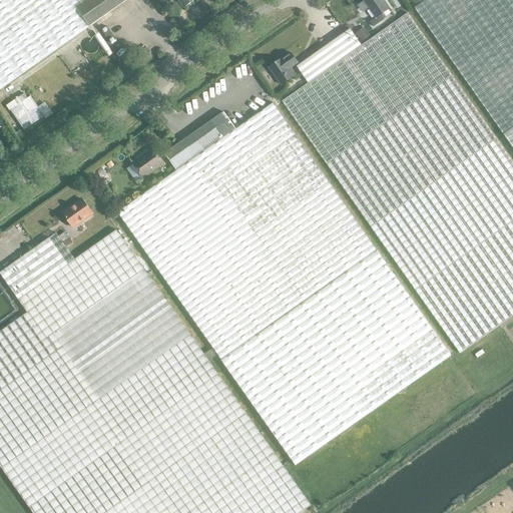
[(0,0),(0,89),(89,26),(70,0),(0,0)]
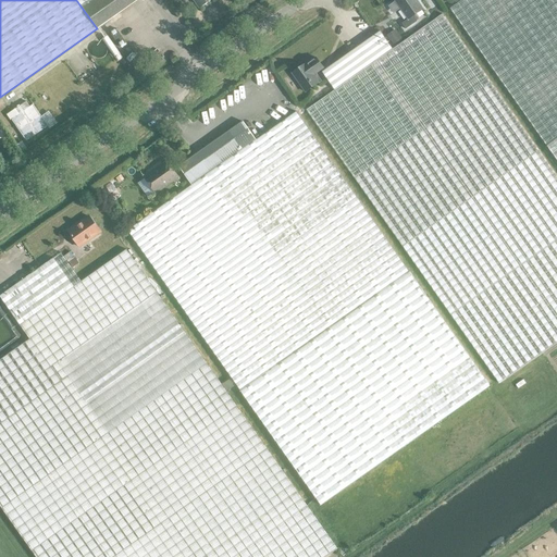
[(76,0),(97,28),(137,0),(76,0)]
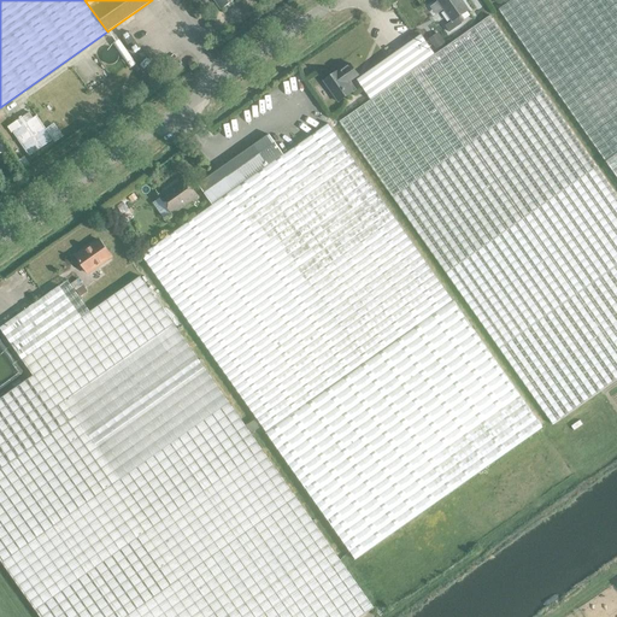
[(439,0),(438,1),(452,22),(445,27),(450,33),(463,24),(458,18),(469,11),(460,0),(439,0)]
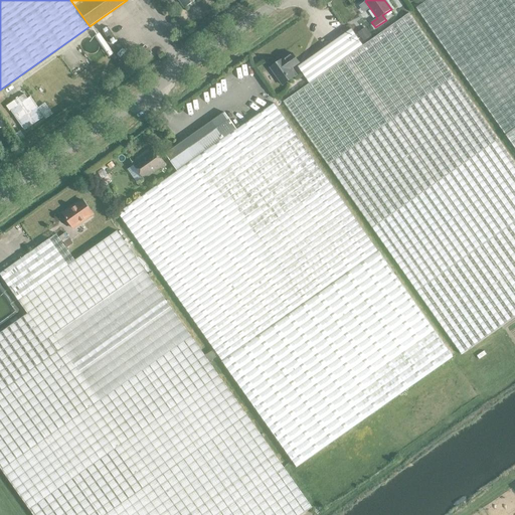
[(514,0),(426,0),(415,8),(505,135),(514,148),(514,0)]
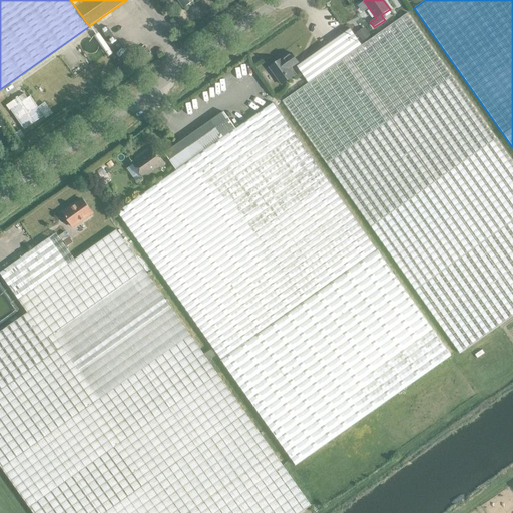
[(283,101),(415,291),(460,354),(512,316),(512,162),(407,13),(361,45),(350,29),(297,66),(309,82),(283,101)]
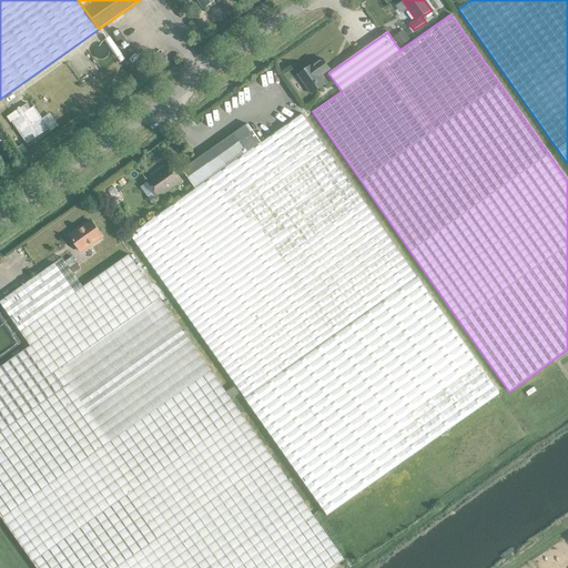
[(404,30),(394,37),(401,47),(411,40),(404,30)]
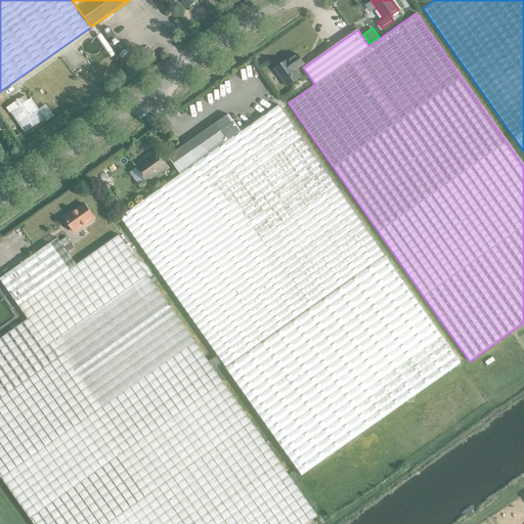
[(304,64),(297,54),(288,60),(274,69),(288,87),(300,78),(295,71),(304,64)]
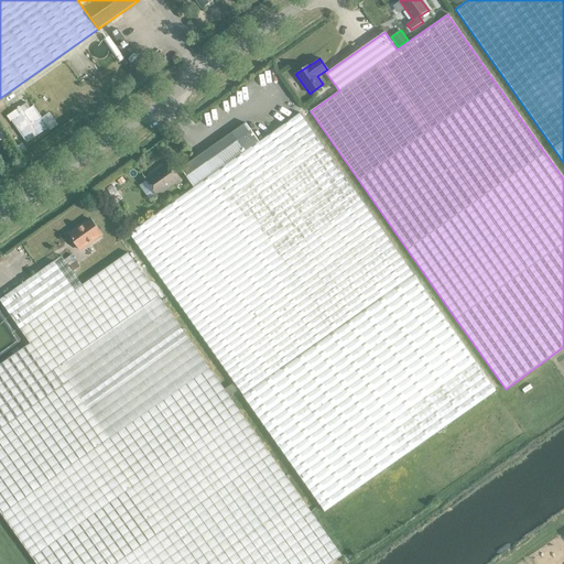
[(26,101),(17,109),(20,115),(11,121),(26,143),(49,128),(33,106),(31,107),(26,101)]
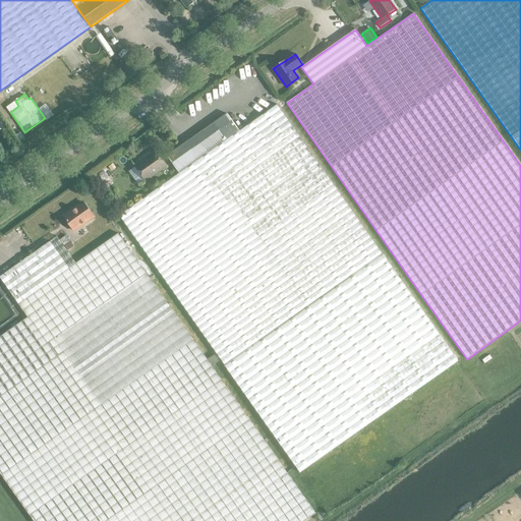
[(224,365),(299,471),(457,360),(383,254),(277,105),(239,131),(227,114),(167,156),(179,173),(119,216),(224,365)]
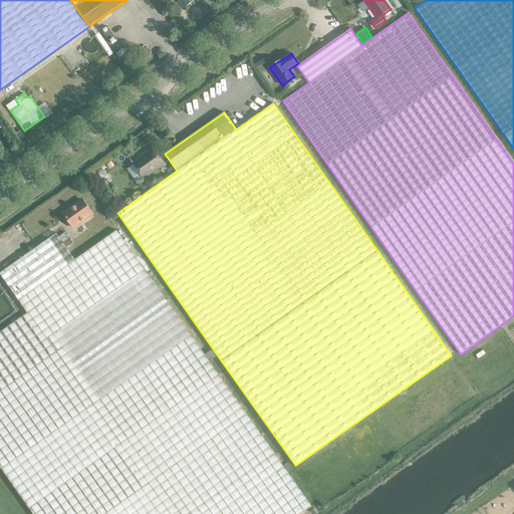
[(142,158),(134,164),(144,178),(164,164),(154,149),(146,156),(146,157),(143,159),(142,158)]
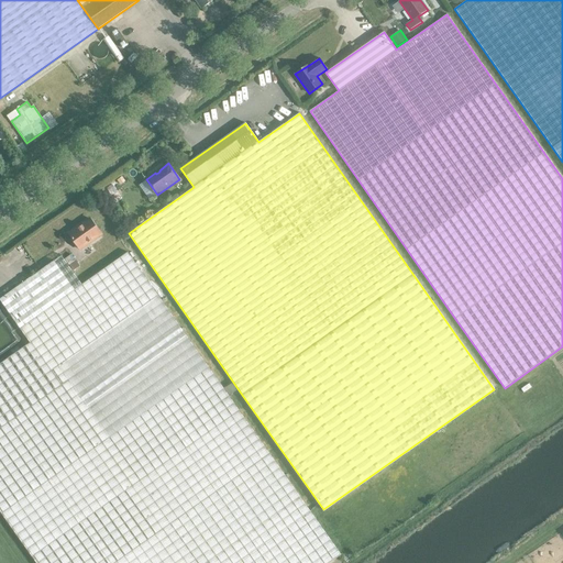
[(101,234),(90,219),(68,234),(80,250),(101,234)]
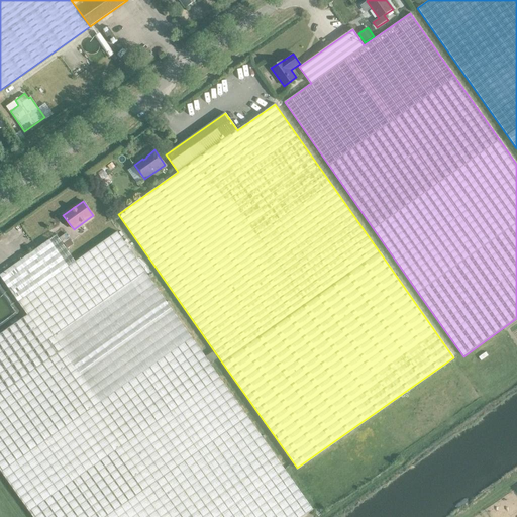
[(0,334),(0,469),(33,516),(303,516),(313,510),(117,232),(75,262),(57,235),(0,275),(28,315),(0,334)]
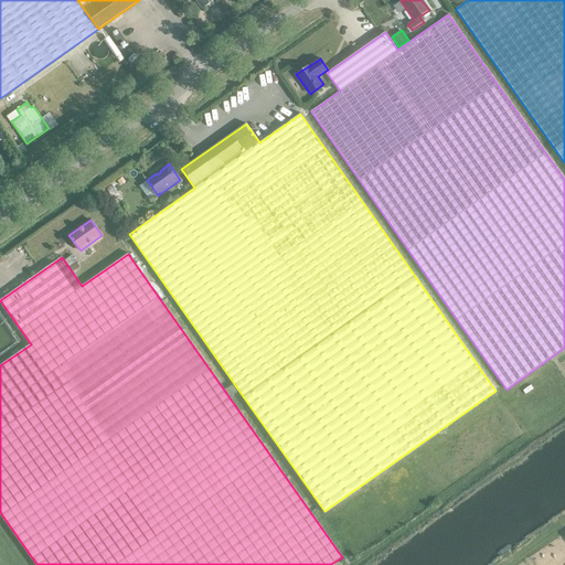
[(76,263),(70,267),(73,273),(80,268),(76,263)]
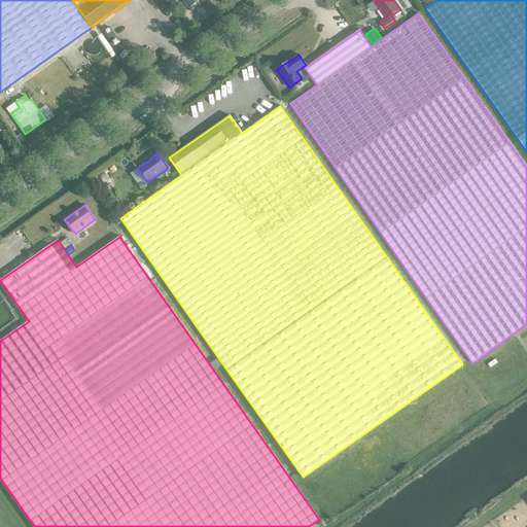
All buildings are outlined.
